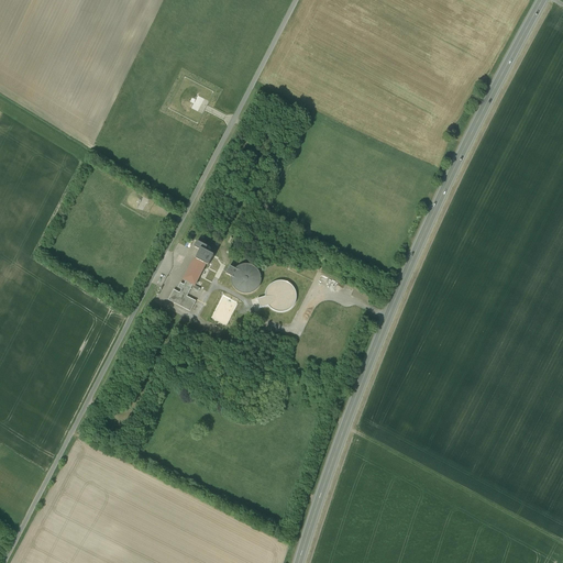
[(206,265),(208,266),(209,266),(213,255),(206,251),(208,247),(208,246),(198,242),(197,242),(195,247),(195,249),(199,251),(196,260),(196,261),(206,265)]
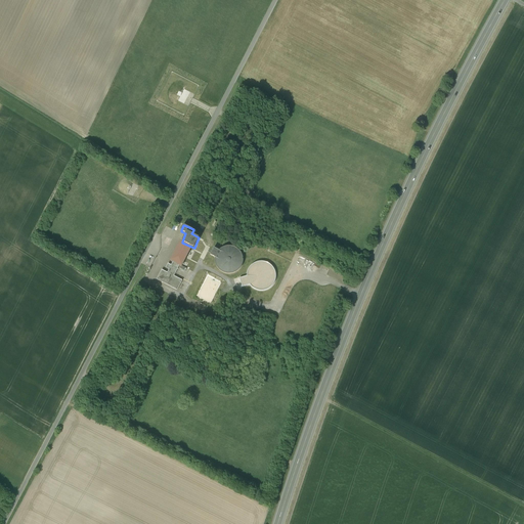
[(182,266),(191,247),(182,243),(181,242),(171,261),(173,262),(180,265),(182,266)]
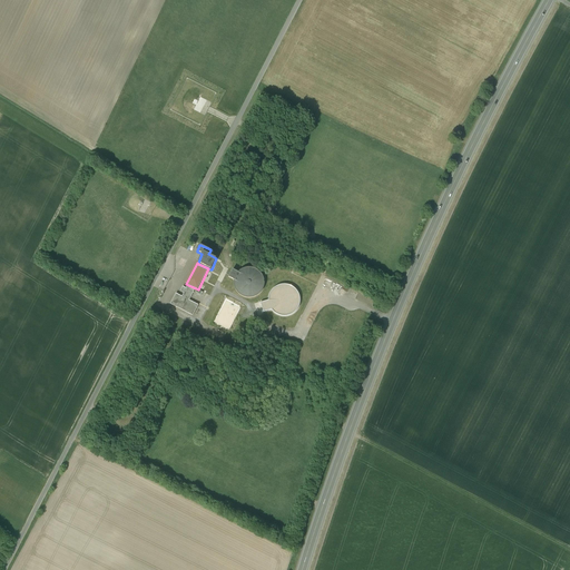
[(239,271),(238,272),(233,269),(229,277),(234,279),(234,281),(234,283),(234,285),(234,286),(235,288),(236,290),(237,292),(238,293),(241,295),(242,296),(244,296),(245,297),(247,297),(252,297),(254,297),(256,296),(259,294),(261,292),(262,291),(263,288),(264,287),(264,285),(264,283),(264,279),(264,278),(263,276),(263,275),(262,274),(261,273),(259,272),(258,271),(257,269),(255,268),(254,268),(252,267),(251,267),(247,267),(245,267),(244,268),(242,269),(241,269),(239,271)]
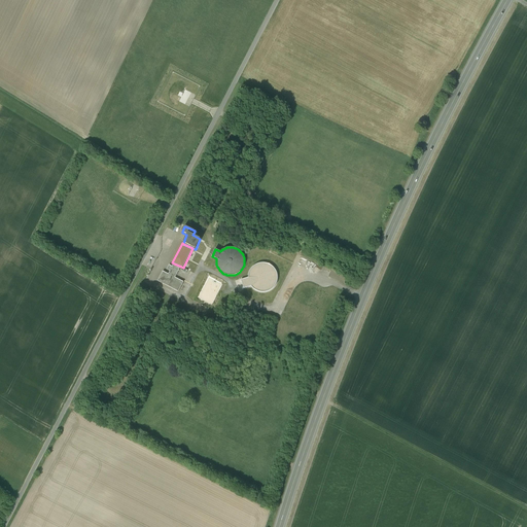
[(170,271),(169,275),(175,278),(181,267),(174,264),(173,267),(171,266),(169,271),(170,271)]
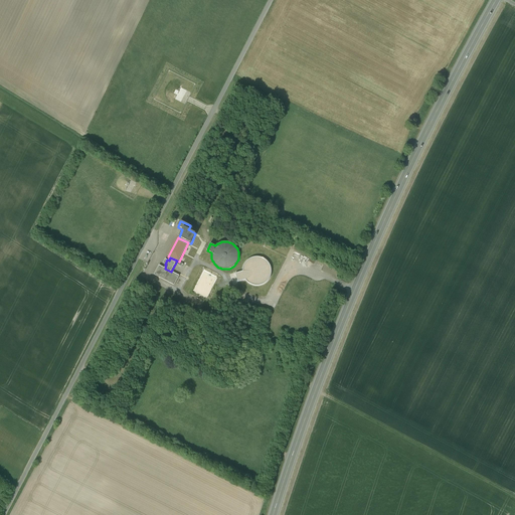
[(179,276),(171,272),(165,269),(159,266),(154,275),(174,285),(179,276)]
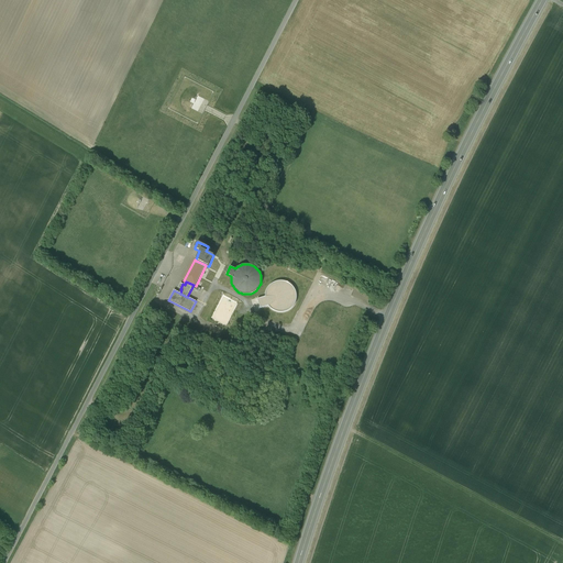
[(236,304),(222,297),(211,319),(224,326),(236,304)]
